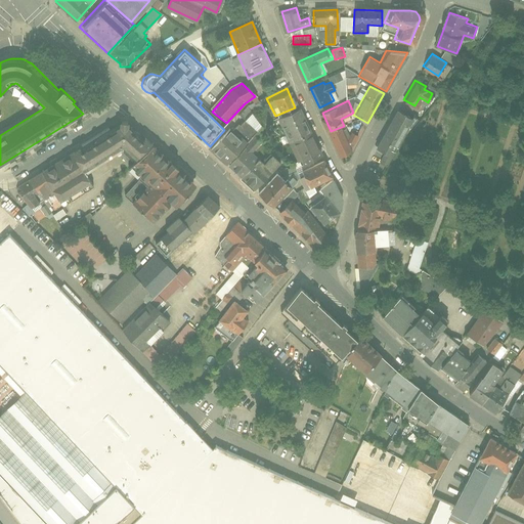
[(315,151),(295,107),(275,116),(273,117),(294,162),(315,151)]
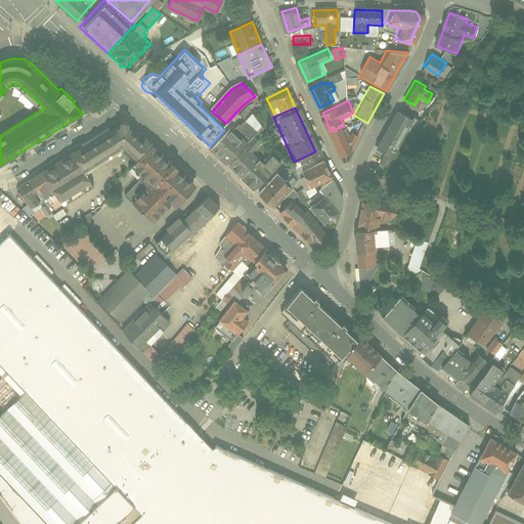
[(211,151),(222,162),(260,122),(247,110),(239,117),(243,119),(238,124),(231,131),(230,130),(211,151)]
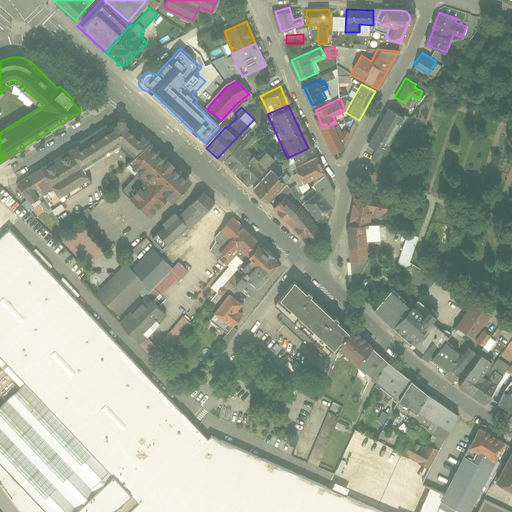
[(386,109),(367,144),(385,153),(403,118),(386,109)]
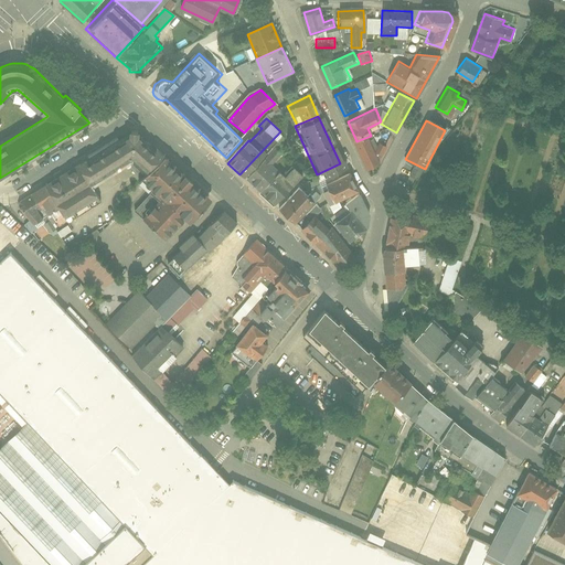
[(125,166),(141,182),(166,157),(136,127),(127,126),(74,160),(92,188),(125,166)]
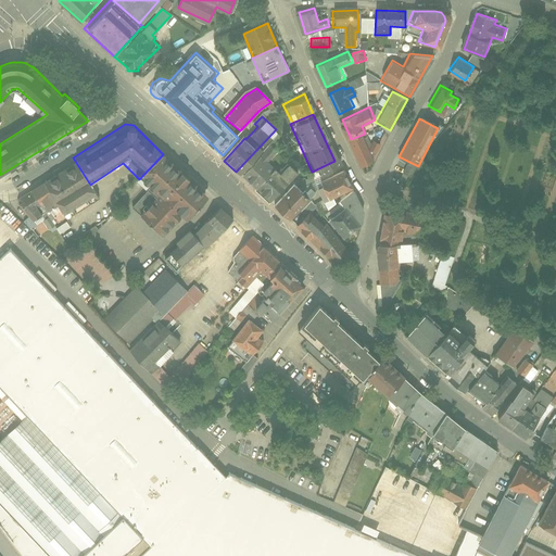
[(365,134),(351,139),(362,164),(375,158),(370,147),(365,134)]
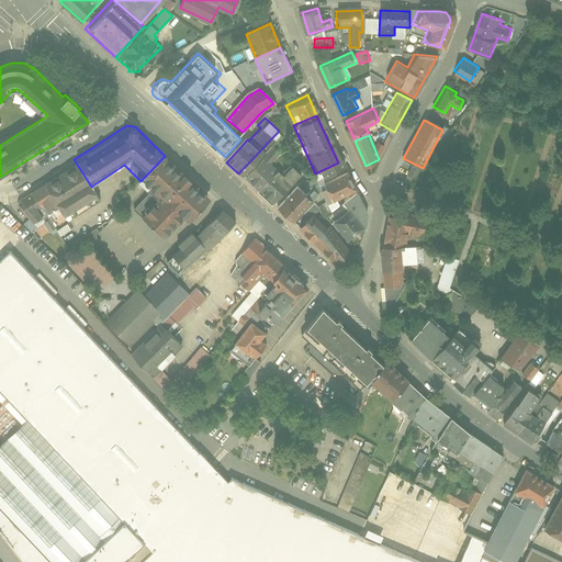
[(380,138),(374,148),(381,152),(386,143),(380,138)]
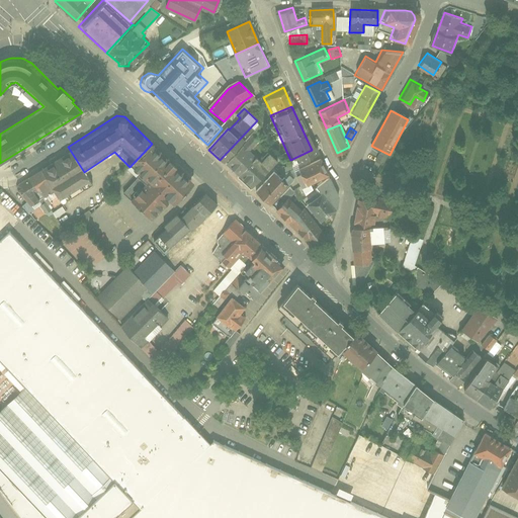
[(233,173),(250,154),(247,152),(257,141),(249,134),(223,163),(233,173)]
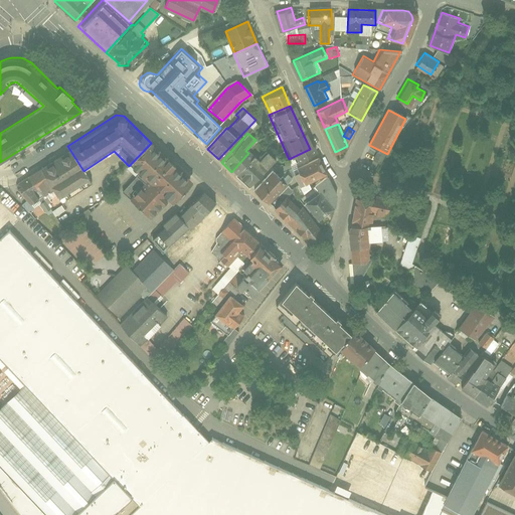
[(191,181),(151,143),(129,166),(135,171),(121,186),(151,215),(168,197),(172,201),(191,181)]
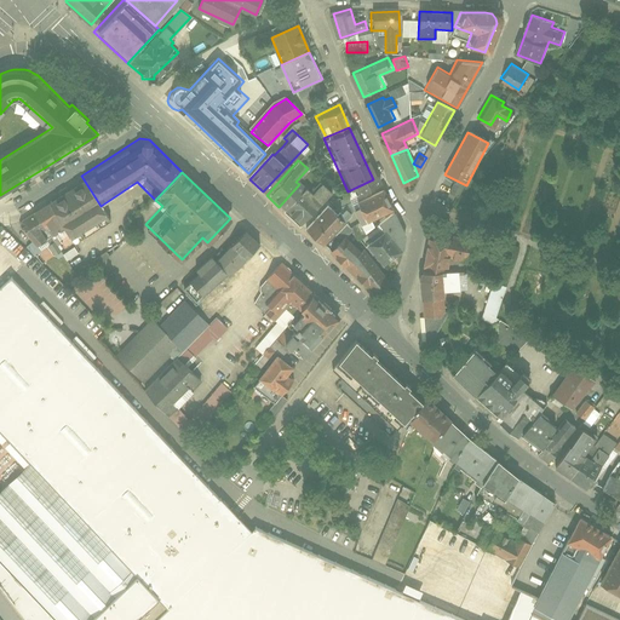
[(101,206),(81,176),(46,199),(55,213),(69,235),(105,212),(101,206)]
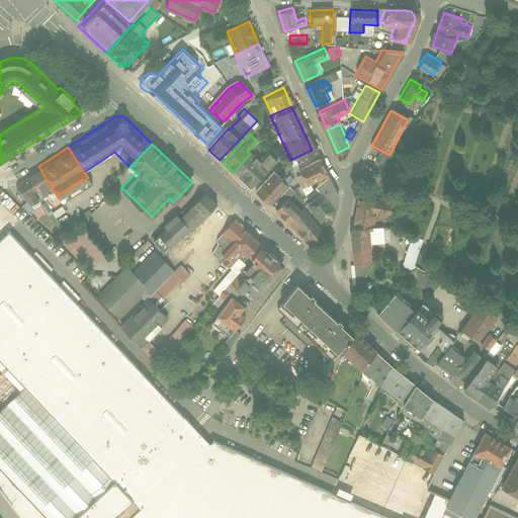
[(250,154),(233,173),(251,189),(275,161),(263,151),(255,159),(250,154)]
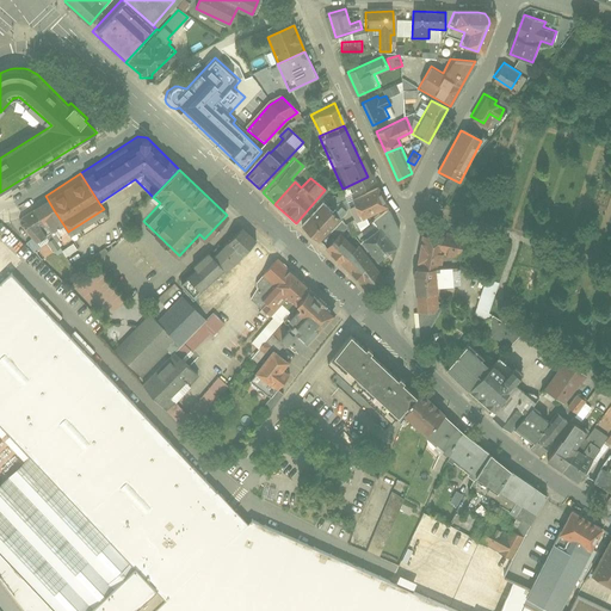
[(382,203),(372,183),(347,195),(356,215),(382,203)]
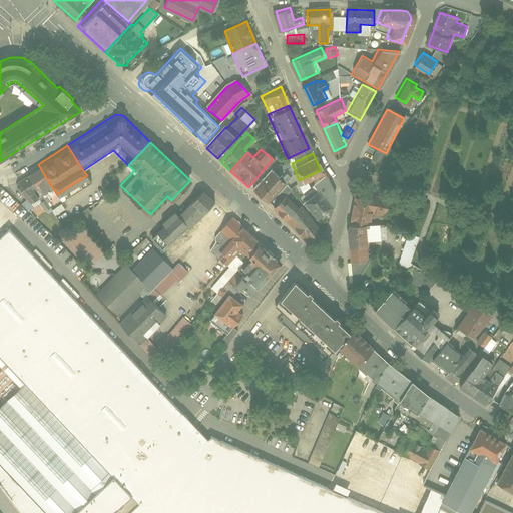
[(45,176),(38,164),(15,178),(29,201),(41,194),(33,183),(45,176)]
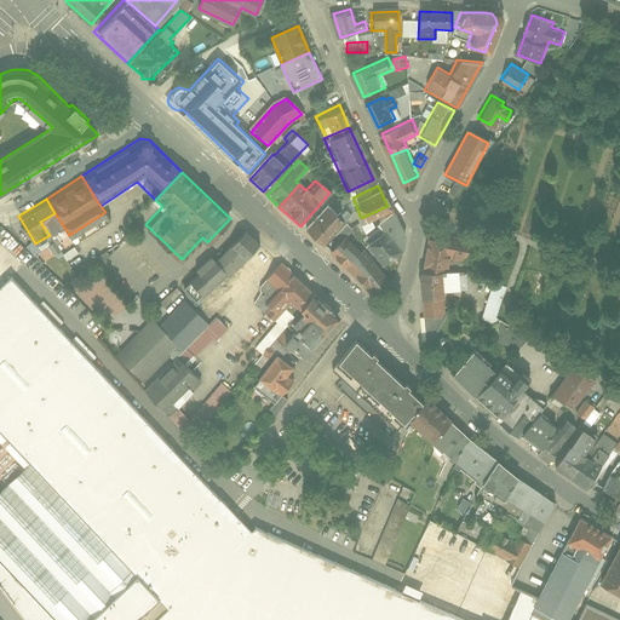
[(326,207),(305,229),(322,246),(350,216),(344,210),(339,214),(337,212),(334,214),(326,207)]
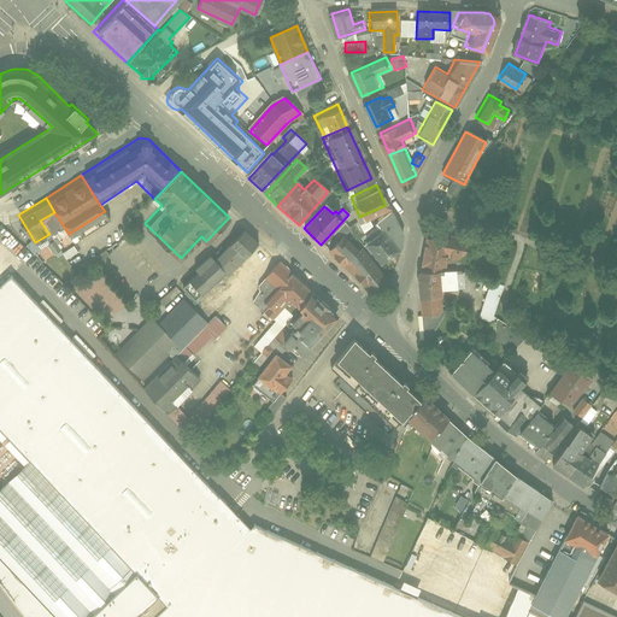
[(377,229),(358,244),(374,264),(394,250),(398,234),(381,211),(369,218),(377,229)]
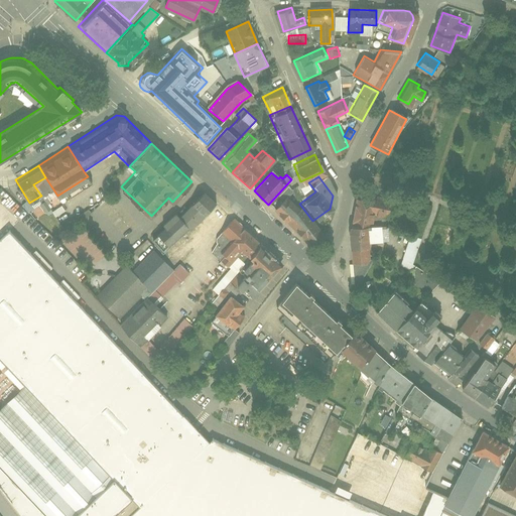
[(289,187),(282,195),(286,200),(293,191),(289,187)]
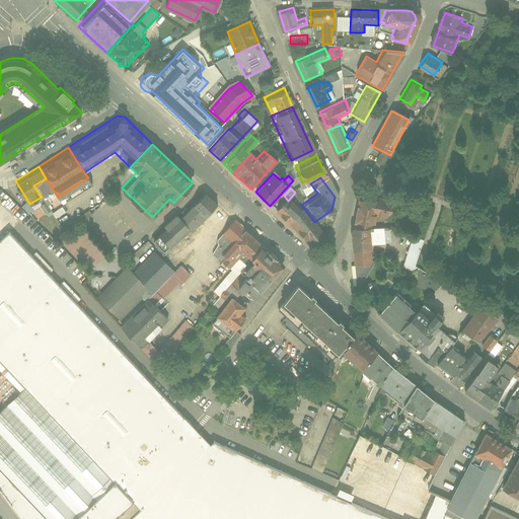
[(202,192),(177,217),(188,227),(191,230),(197,223),(216,204),(202,192)]
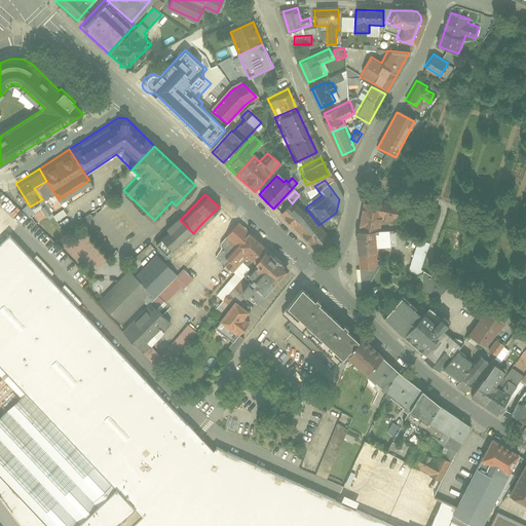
[(287,198),(275,212),(313,247),(326,234),(318,225),(305,208),(301,212),(292,203),(288,198),(287,198)]
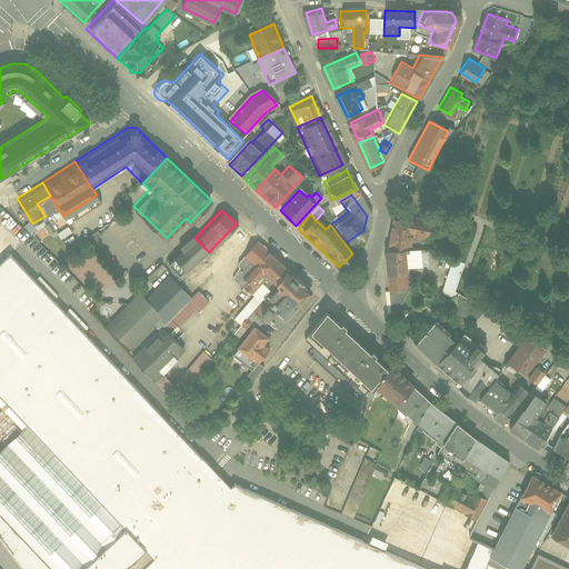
[(391,219),(386,249),(409,248),(411,235),(427,238),(429,226),(391,219)]
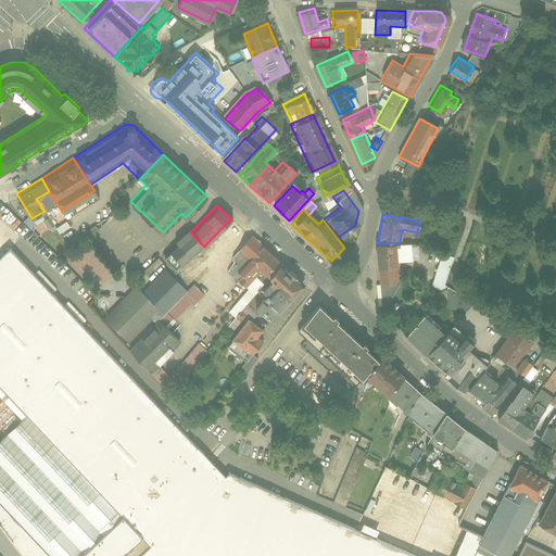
[(190,232),(165,256),(176,267),(201,243),(190,232)]
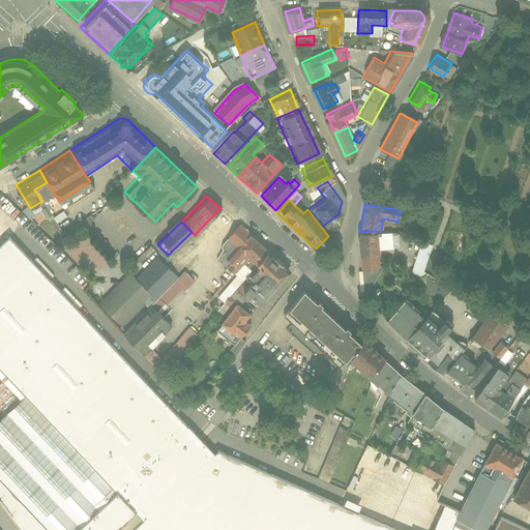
[(245,282),(237,292),(256,308),(291,267),(244,227),(217,258),(245,282)]
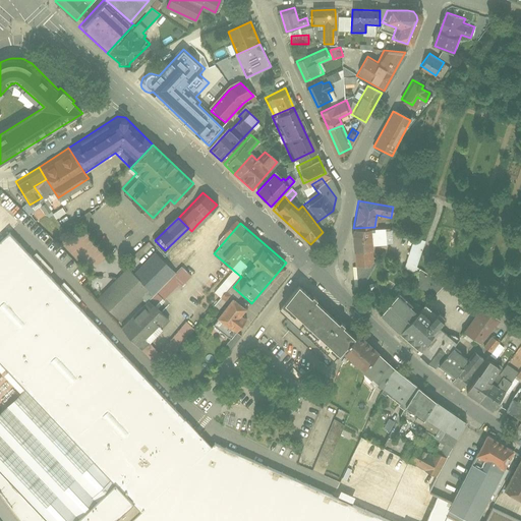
[(374,227),(353,228),(354,258),(372,257),(371,242),(387,241),(386,226),(374,227)]
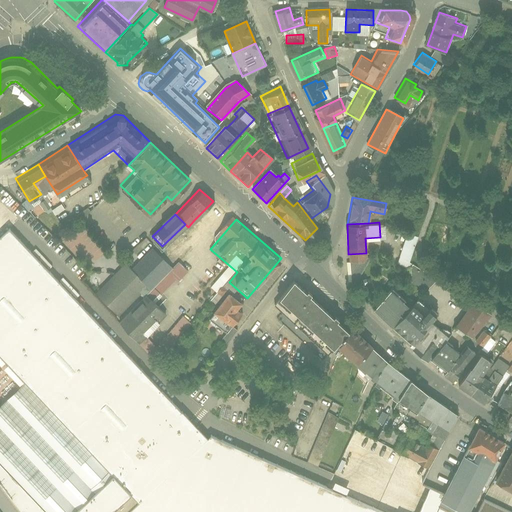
[(8,228),(0,236),(0,356),(25,382),(0,405),(0,467),(6,476),(11,483),(16,490),(27,505),(32,511),(451,511),(436,505),(439,500),(442,493),(427,487),(416,511),(384,511),(210,434),(207,437),(195,424),(8,228)]
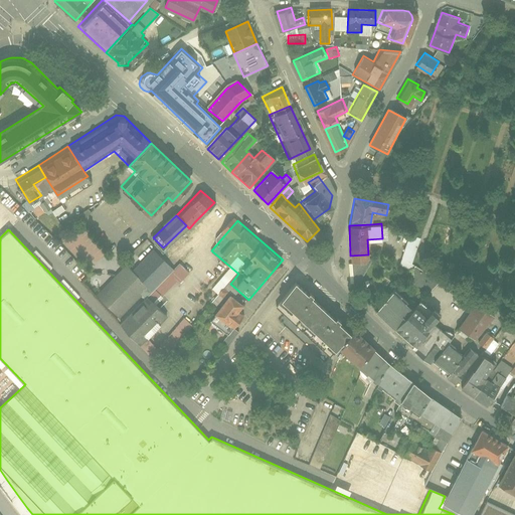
[(415,234),(405,231),(397,256),(407,260),(415,234)]
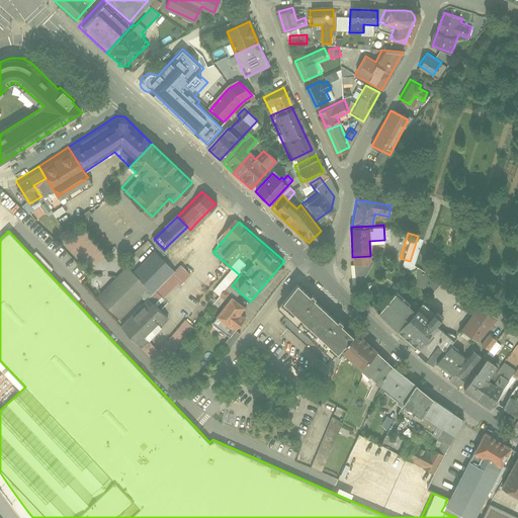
[(133,270),(153,290),(174,270),(154,250),(133,270)]
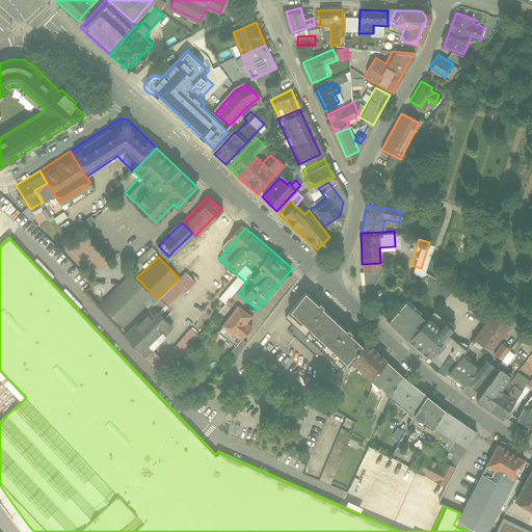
[(380,263),(362,264),(364,291),(371,291),(384,268),(380,263)]
